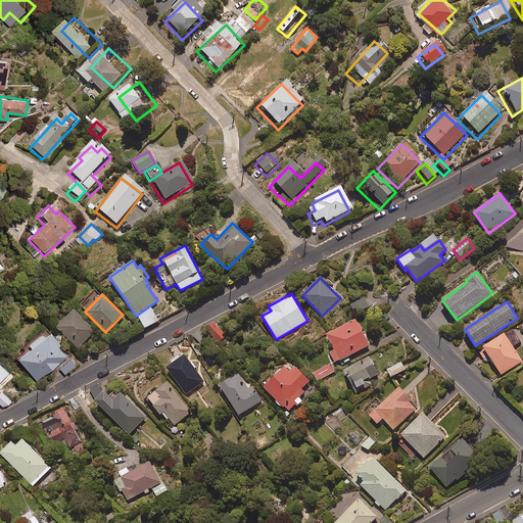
[(158,321),(151,308),(138,316),(145,329),(158,321)]
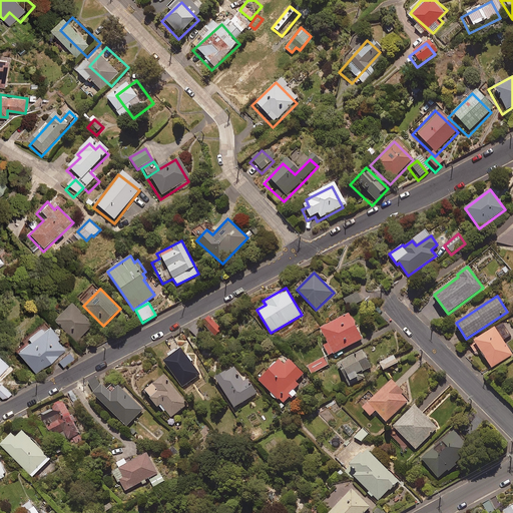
[(76,342),(93,325),(73,304),(56,321),(76,342)]
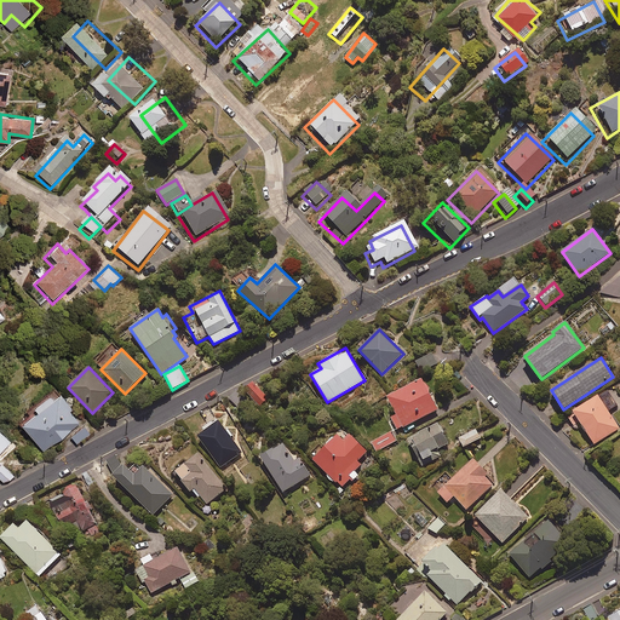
[(438,409),(423,379),(386,397),(396,414),(391,417),(397,431),(438,409)]
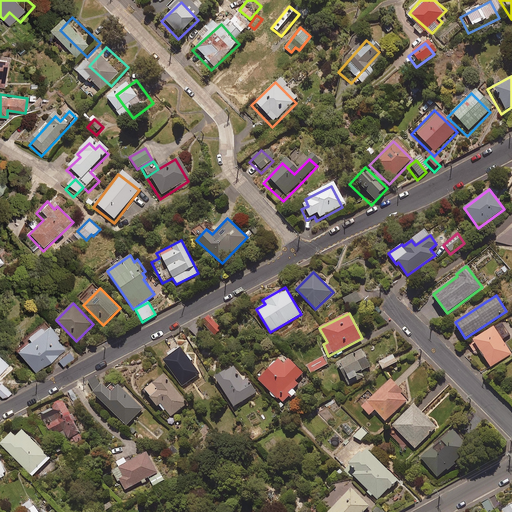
[(222,328),(209,315),(202,322),(215,335),(222,328)]
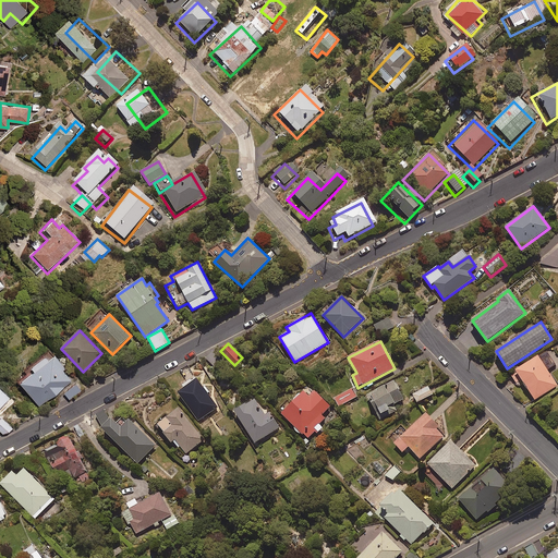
[(65,364),(52,350),(46,356),(43,353),(28,365),(32,367),(16,380),(37,405),(71,378),(62,367),(65,364)]
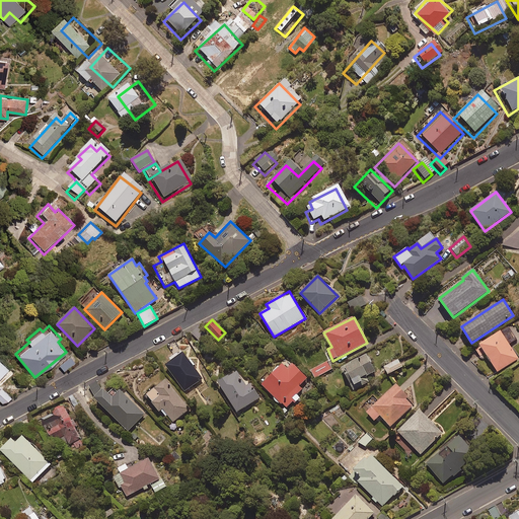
[(486,353),(498,372),(518,358),(518,357),(511,345),(518,340),(509,325),(474,348),(480,357),(486,353)]
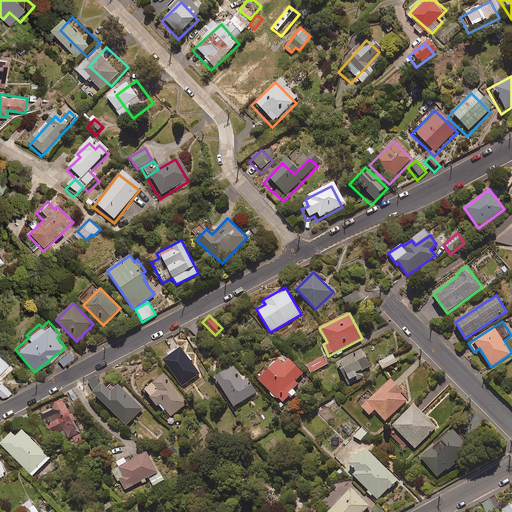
[(209,335),(196,322),(189,329),(202,342),(209,335)]
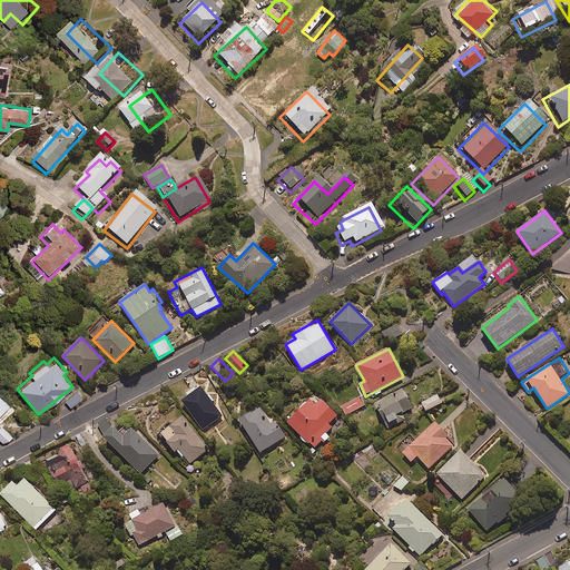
[(222,416),(203,386),(182,401),(202,431),(222,416)]
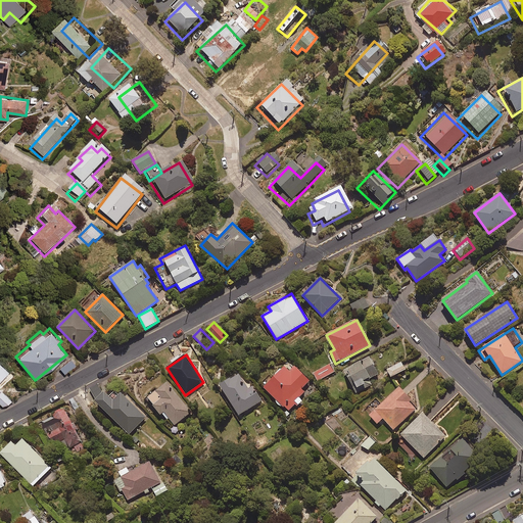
[(343,372),(357,394),(361,392),(359,388),(365,384),(364,382),(379,374),(370,357),(343,372)]
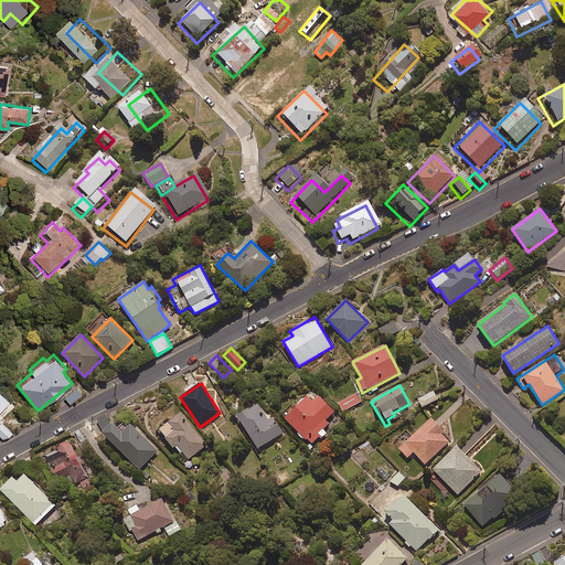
[(75,386),(62,396),(68,405),(82,394),(75,386)]
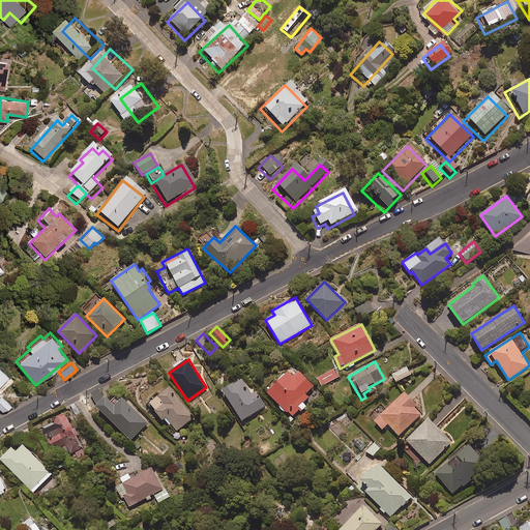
[(0,384),(9,376),(0,365),(0,384)]
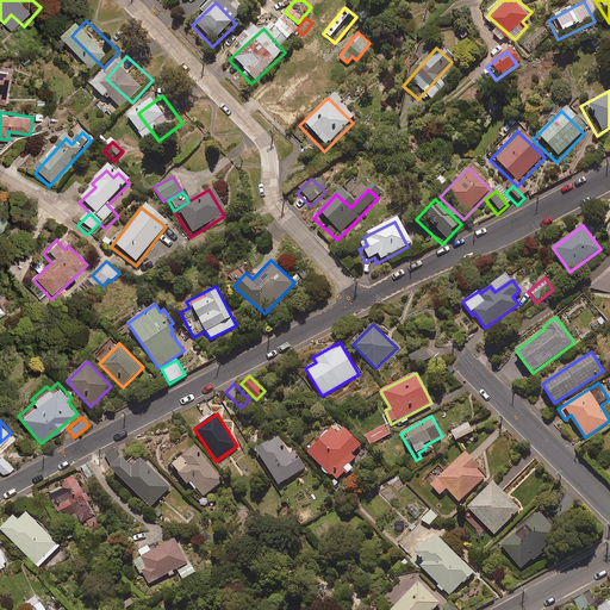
[(347,475),(354,467),(350,464),(356,458),(353,454),(362,444),(337,422),(309,453),(336,479),(343,472),(347,475)]
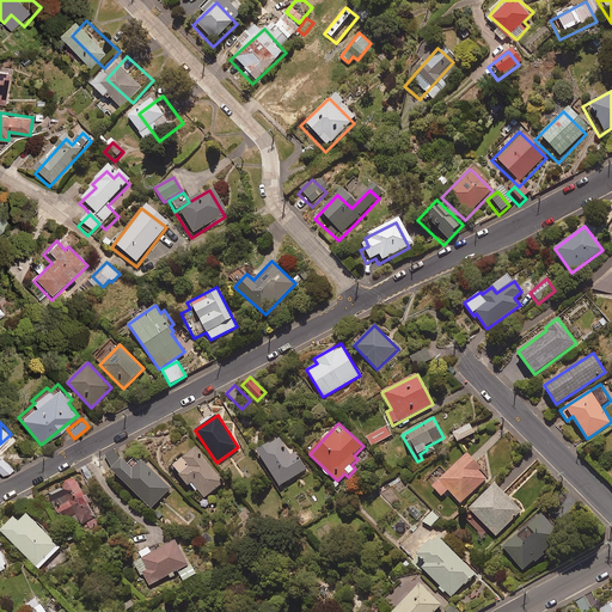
[(392,435),(387,426),(367,436),(372,446),(392,435)]
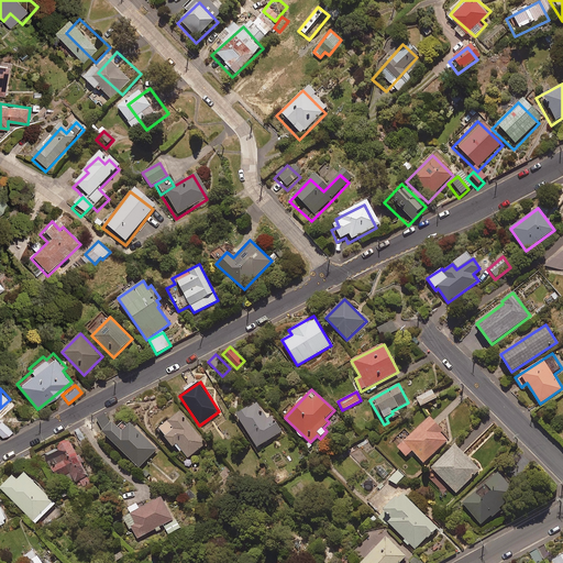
[(266,416),(256,401),(236,415),(257,448),(282,432),(271,414),(266,416)]
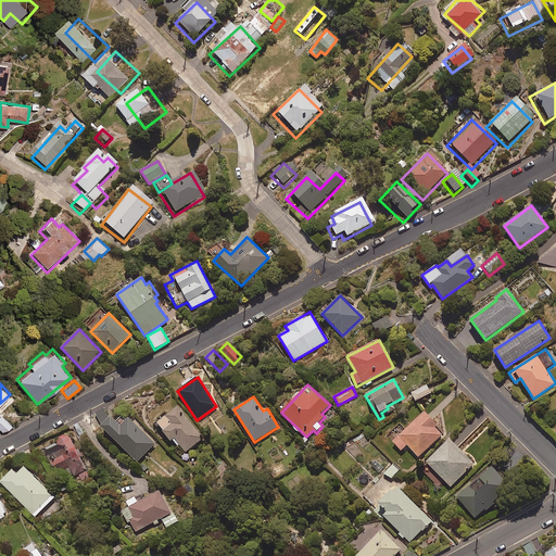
[(185,417),(184,418),(180,414),(181,413),(177,407),(156,425),(171,441),(173,440),(178,447),(180,446),(186,453),(203,439),(185,417)]
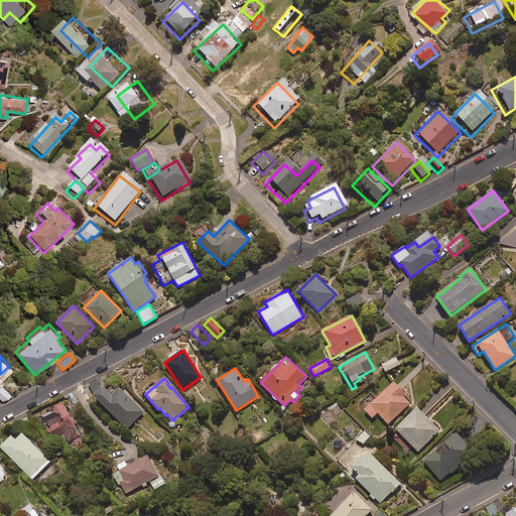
[(404,397),(406,395),(394,382),(365,409),(372,418),(378,413),(388,424),(411,404),(404,397)]
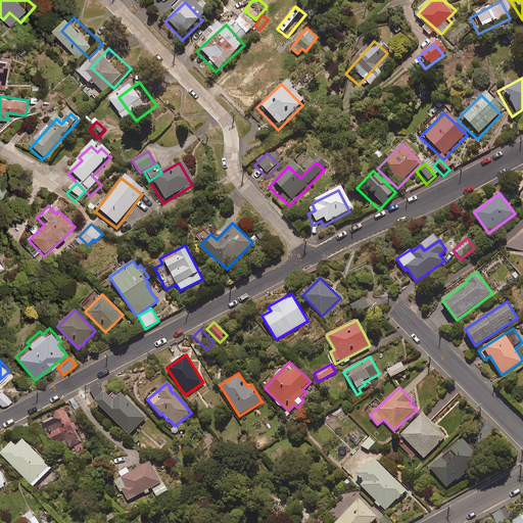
[(13,400),(2,388),(0,389),(0,400),(3,405),(13,400)]
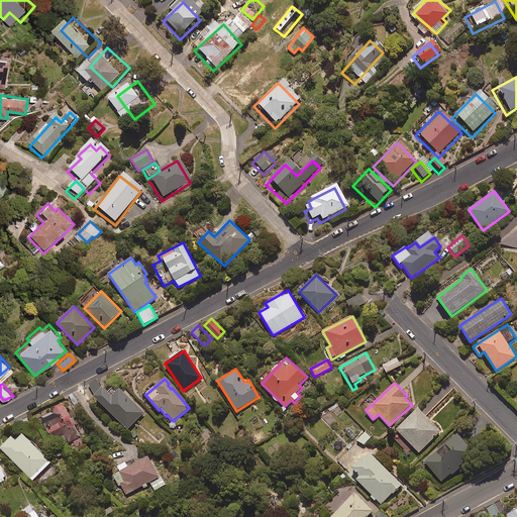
[(119,390),(118,392),(113,387),(107,393),(103,389),(95,397),(127,430),(143,413),(119,390)]
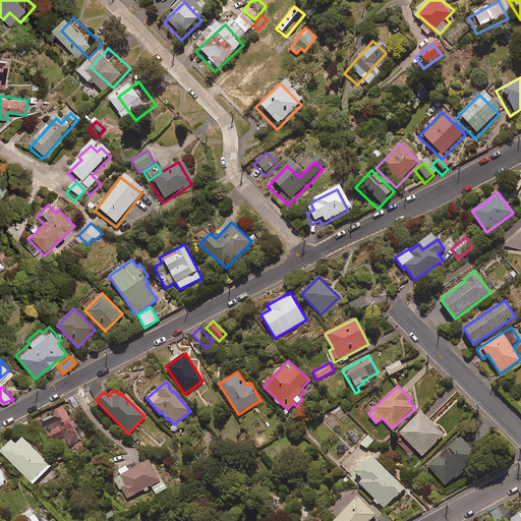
[(68,445),(69,446),(80,441),(64,406),(51,413),(54,417),(41,423),(56,453),(64,449),(63,447),(68,445)]
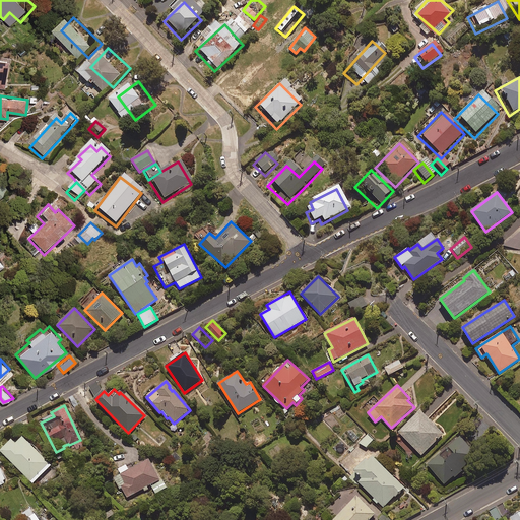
[(443,434),(420,411),(399,433),(421,455),(443,434)]
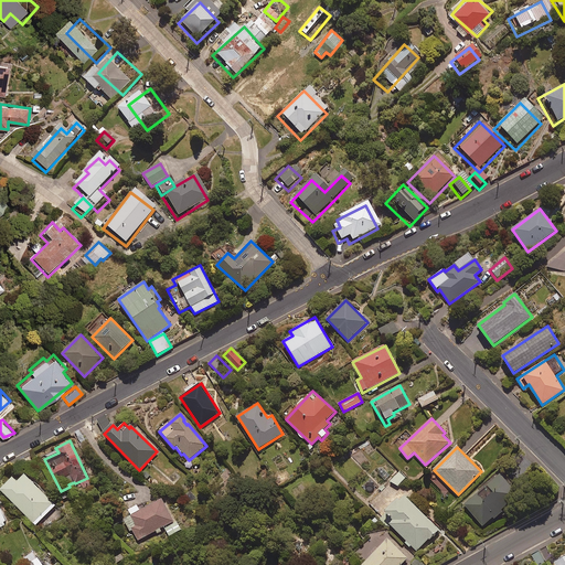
[(501,473),(487,484),(494,494),(486,501),(478,491),(464,503),(482,528),(502,512),(501,510),(519,497),(501,473)]
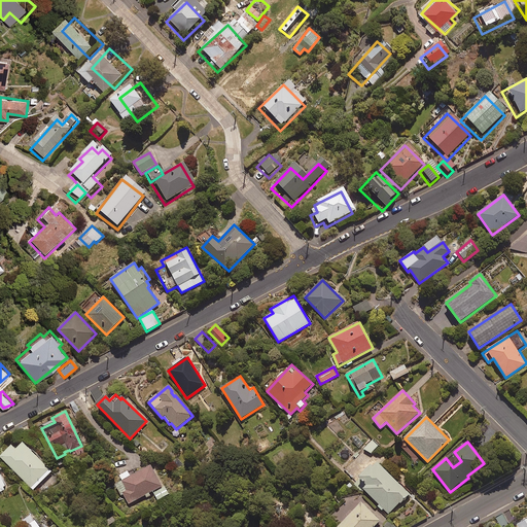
[(43,463),(45,460),(35,450),(32,453),(23,443),(15,450),(11,446),(0,457),(33,490),(51,471),(43,463)]
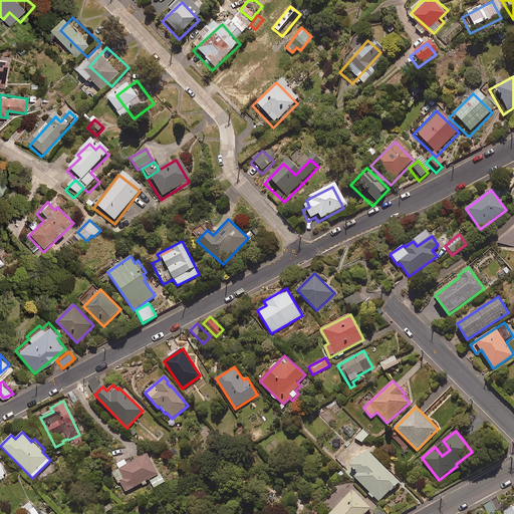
[(359,432),(354,439),(362,444),(367,438),(359,432)]
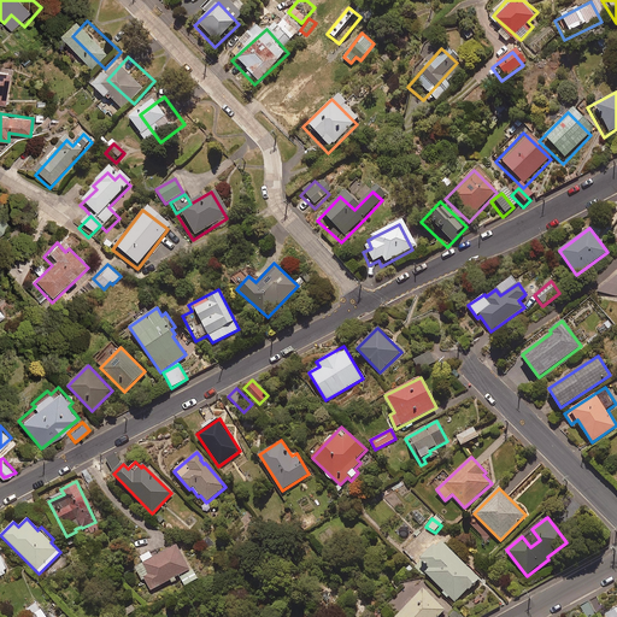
[(480,577),(440,540),(416,565),(456,603),(480,577)]
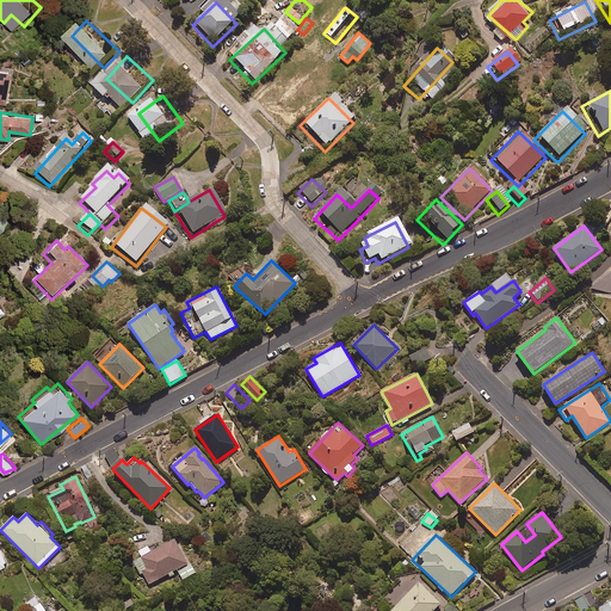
[(167,575),(170,579),(176,575),(174,572),(177,571),(181,580),(196,573),(190,563),(189,565),(176,539),(150,553),(148,548),(139,553),(142,559),(136,561),(148,585),(167,575)]
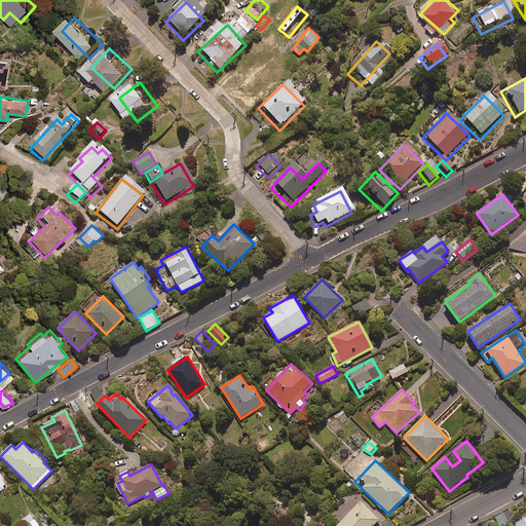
[(373,525),(379,520),(362,501),(337,525),(373,525)]
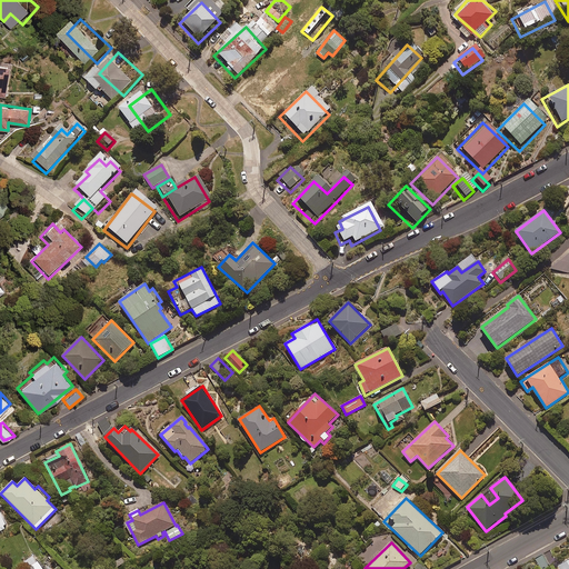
[(33,556),(23,562),(28,568),(33,568),(40,566),(33,556)]
